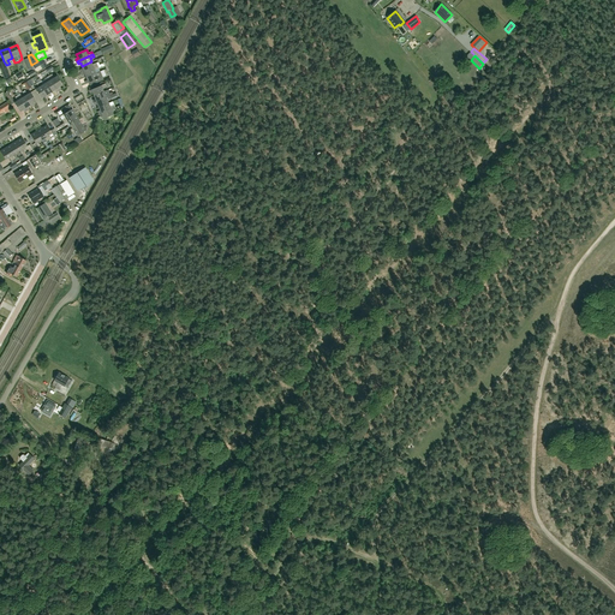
[(4,61),(0,61),(0,67),(5,79),(11,77),(6,66),(6,65),(4,61)]
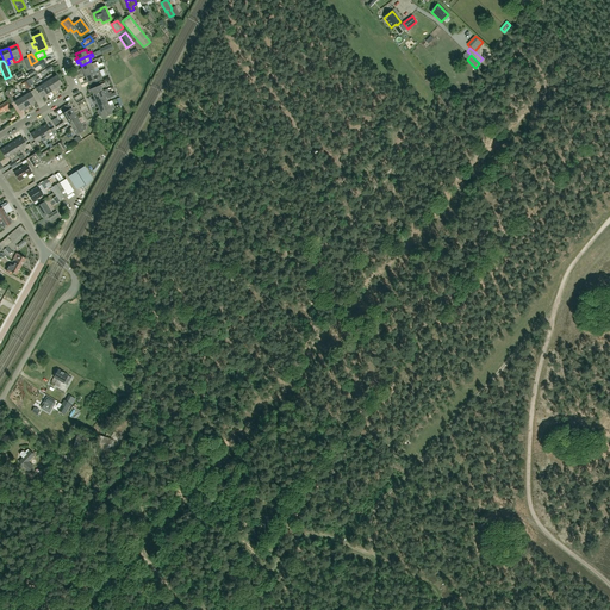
[(91,61),(81,66),(82,68),(80,69),(81,72),(97,66),(99,64),(98,62),(92,64),(91,61)]
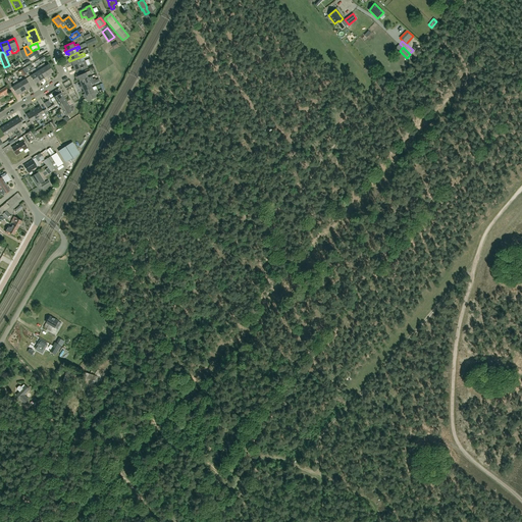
[(88,56),(87,54),(85,55),(83,56),(69,61),(70,64),(72,63),(73,65),(85,60),(84,58),(88,56)]
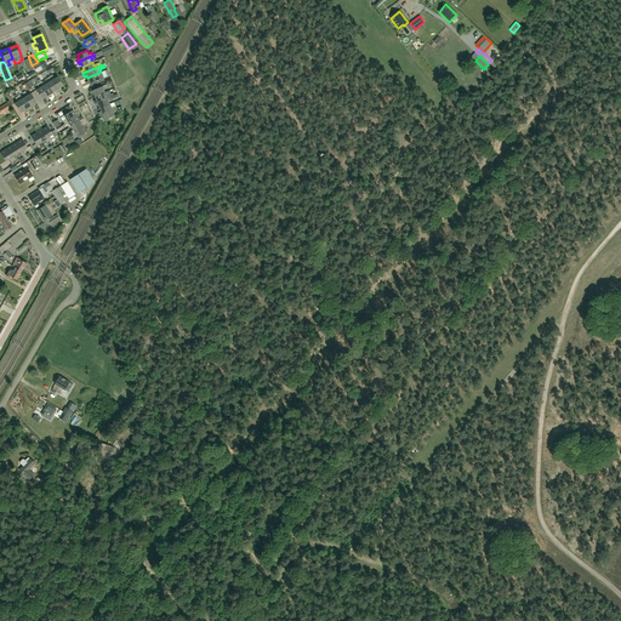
[(103,78),(102,72),(101,72),(87,78),(89,81),(86,83),(87,85),(90,84),(91,87),(106,81),(103,78)]
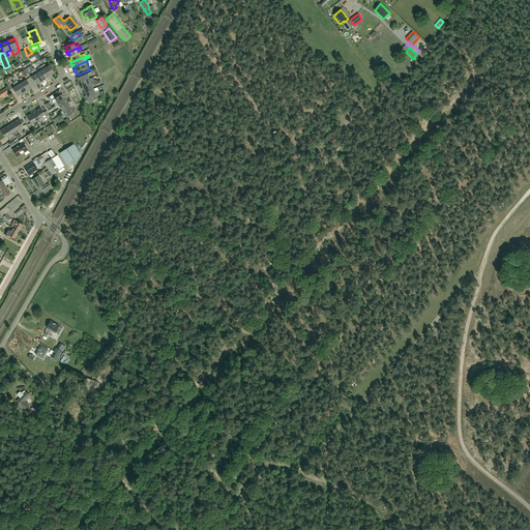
[(42,65),(51,79),(53,77),(52,75),(54,74),(50,65),(47,67),(45,64),(42,65)]
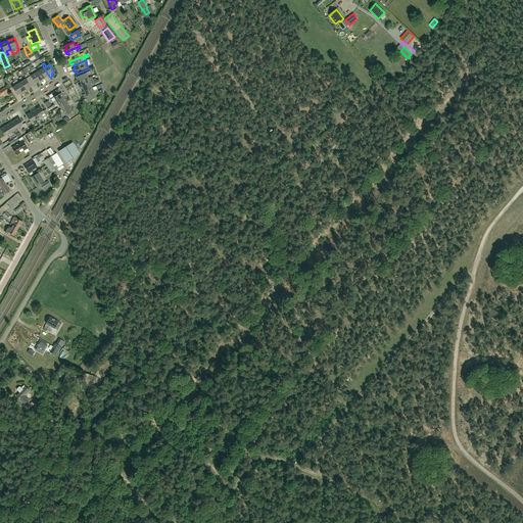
[(50,78),(42,64),(40,65),(42,69),(40,70),(44,79),(47,77),(48,79),(50,78)]
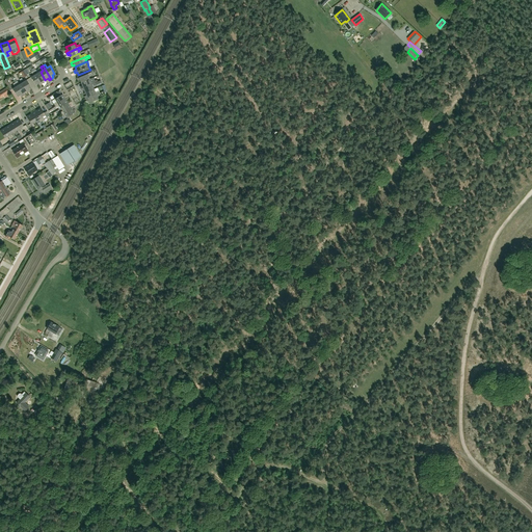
[(45,80),(41,72),(37,74),(35,70),(33,71),(42,84),(44,83),(43,81),(45,80)]
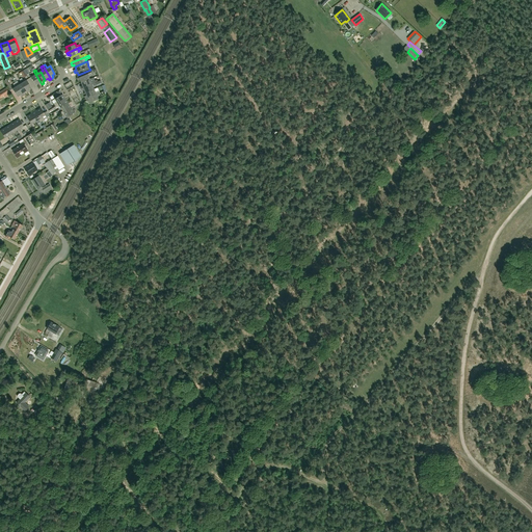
[(42,84),(33,71),(31,73),(33,76),(31,78),(35,85),(38,84),(40,86),(42,84)]
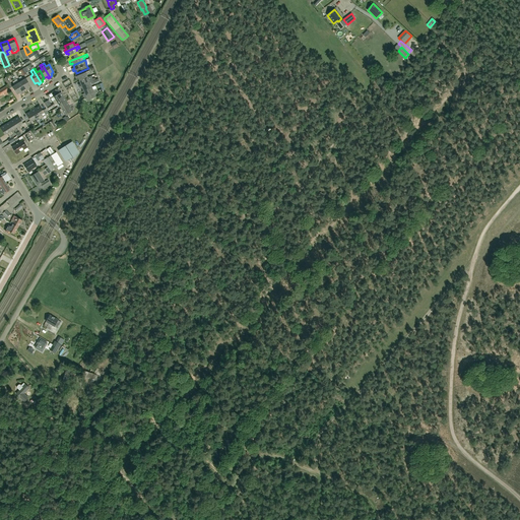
[(82,71),(78,73),(79,75),(75,77),(76,79),(78,79),(79,81),(87,77),(86,75),(90,73),(89,71),(83,73),(82,71)]
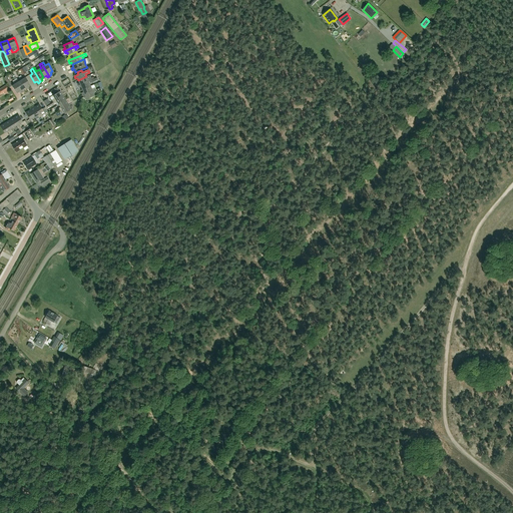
[(21,80),(19,82),(14,73),(12,75),(13,77),(15,80),(23,92),(25,91),(24,89),(26,88),(21,80)]
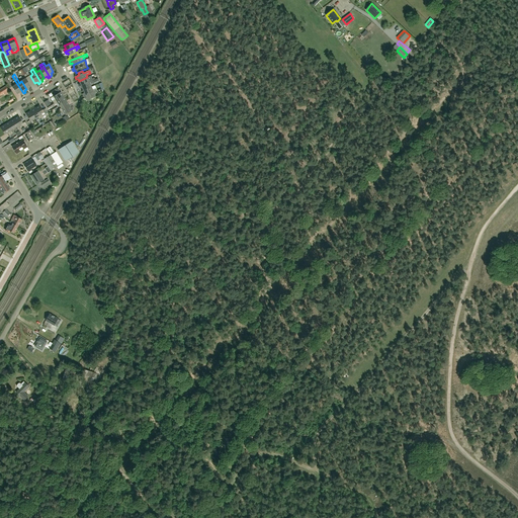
[(29,89),(28,87),(30,86),(25,79),(23,80),(21,77),(19,78),(21,81),(26,89),(27,91),(29,89)]
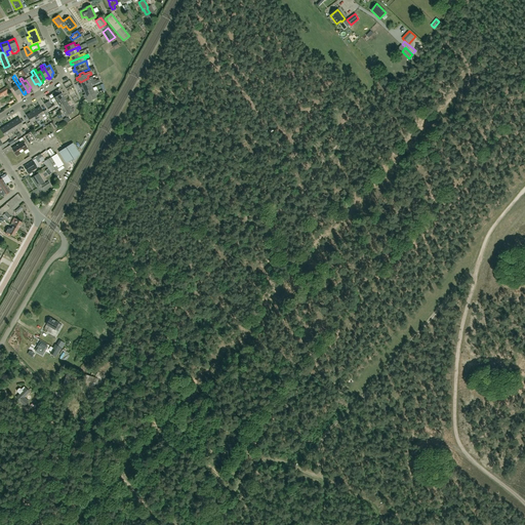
[(88,78),(80,82),(81,84),(79,85),(80,88),(94,82),(96,81),(95,78),(89,81),(88,78)]
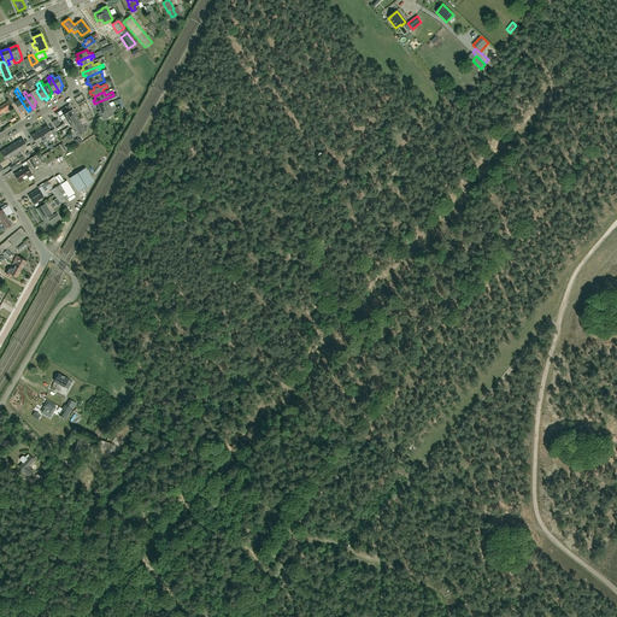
[(28,111),(18,97),(15,98),(18,101),(15,104),(21,112),(23,111),(24,113),(28,111)]
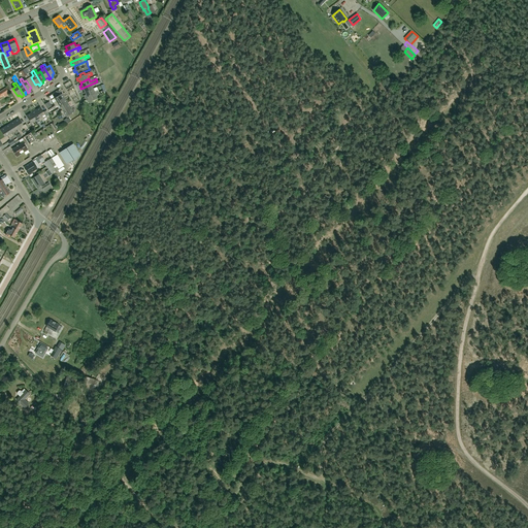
[(95,83),(80,89),(81,91),(84,90),(85,93),(93,89),(92,86),(96,85),(95,83)]
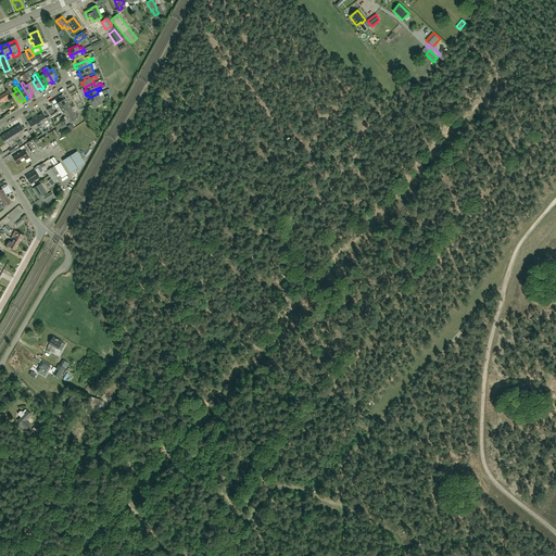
[(73,91),(76,101),(81,99),(77,89),(73,91)]
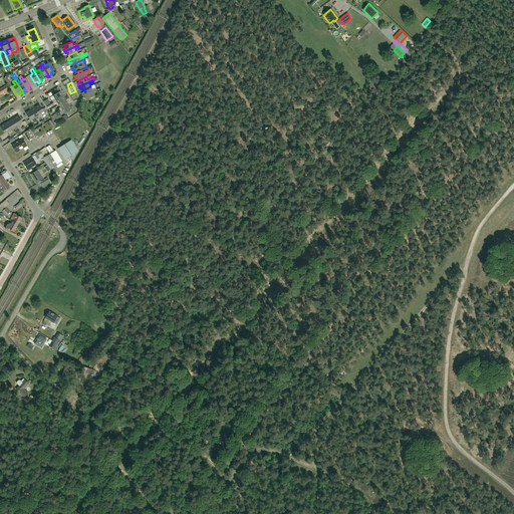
[(0,95),(9,90),(6,85),(0,88),(0,95)]
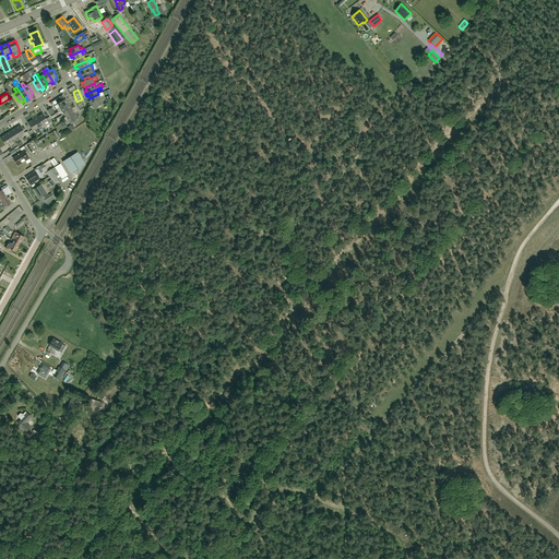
[(90,98),(91,100),(88,102),(90,104),(105,97),(103,93),(98,94),(90,98)]
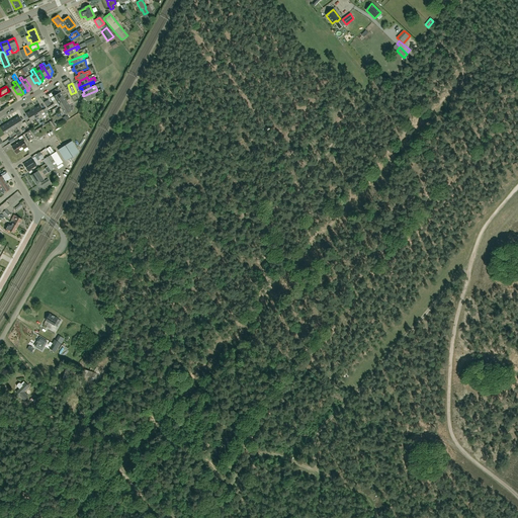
[(84,99),(86,98),(87,100),(96,97),(95,94),(98,93),(102,91),(101,89),(97,90),(83,96),(84,99)]
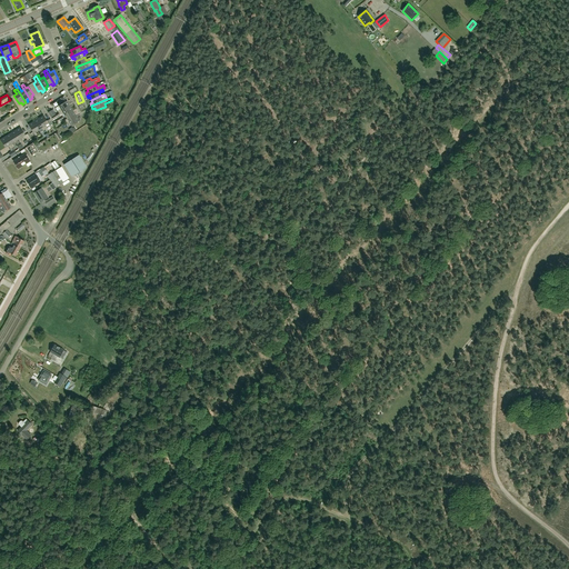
[(59,113),(70,107),(67,101),(59,107),(56,108),(59,113)]
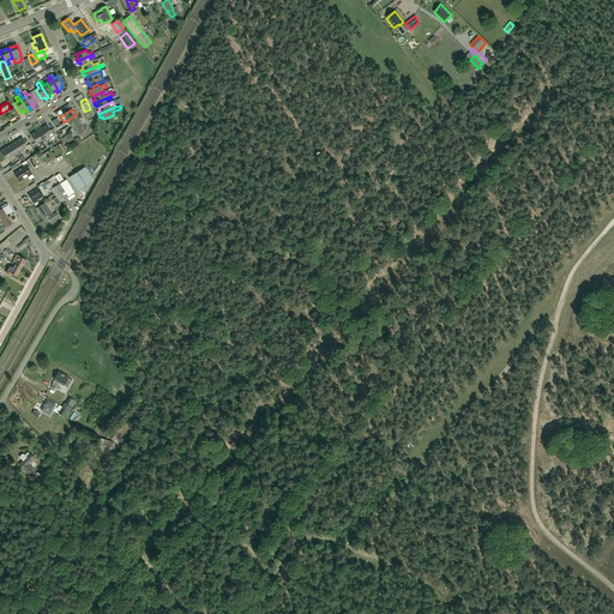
[(76,115),(64,122),(65,125),(68,122),(70,126),(79,120),(76,115)]
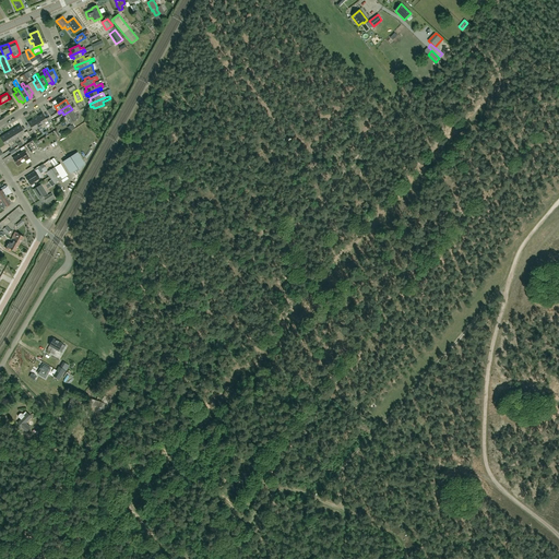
[(72,109),(63,115),(66,117),(62,119),(63,121),(74,115),(72,109)]
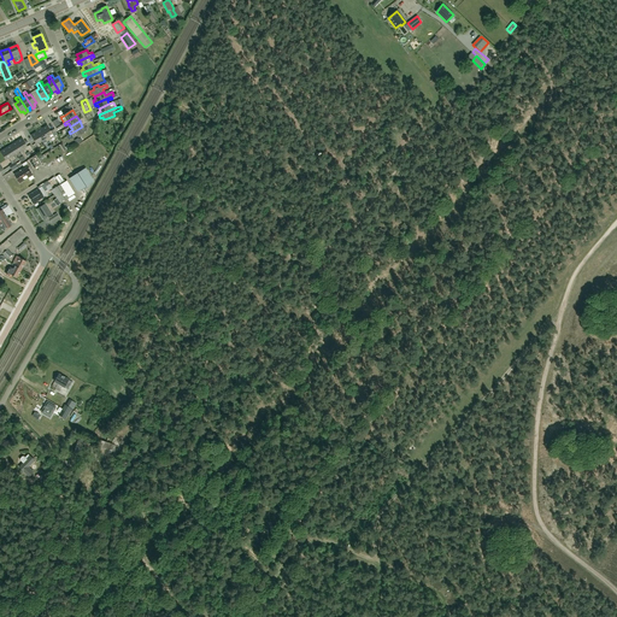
[(52,140),(50,136),(52,134),(47,125),(42,129),(50,141),(52,140)]
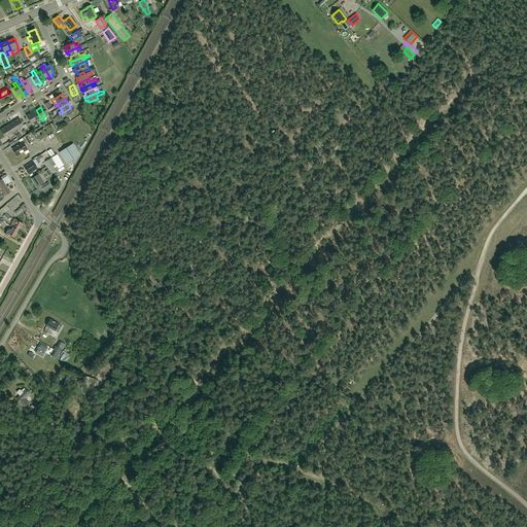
[(73,112),(70,108),(60,114),(62,116),(64,114),(66,117),(73,112)]
